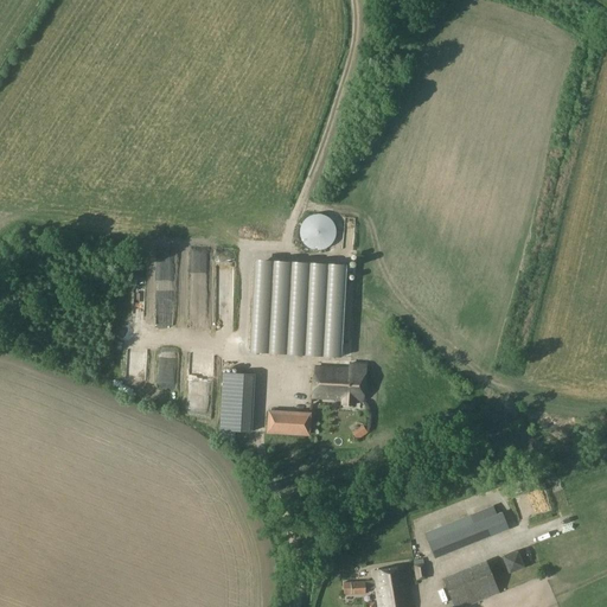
[(324,215),(321,215),(318,213),(312,215),(307,217),(302,222),(300,227),(300,232),(300,238),(302,243),(307,247),(312,250),(318,250),(324,250),(328,247),(332,243),(336,238),(336,232),(336,227),(332,222),(328,217),(324,215)]
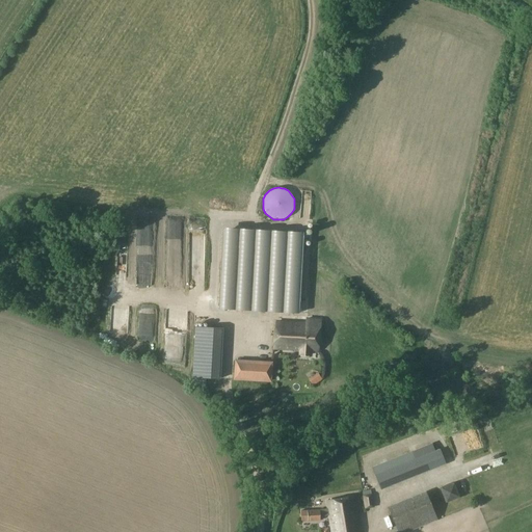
[(169,230),(182,230),(182,218),(169,217),(169,230)]
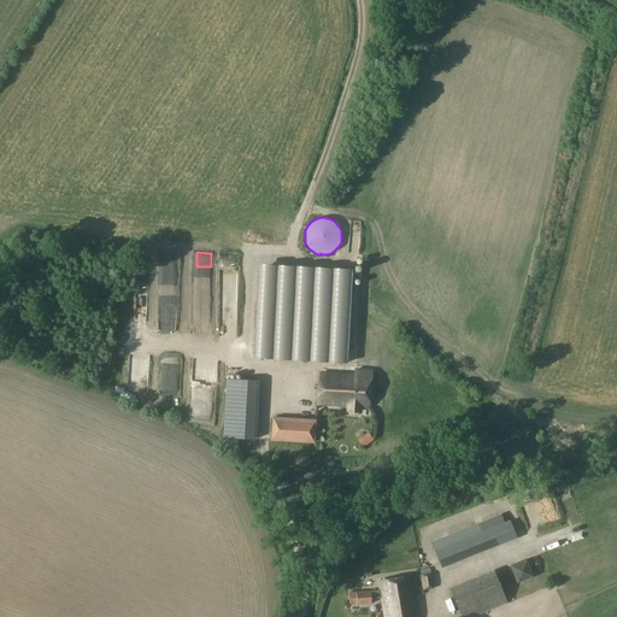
[(223,271),(236,271),(236,253),(223,253),(223,271)]
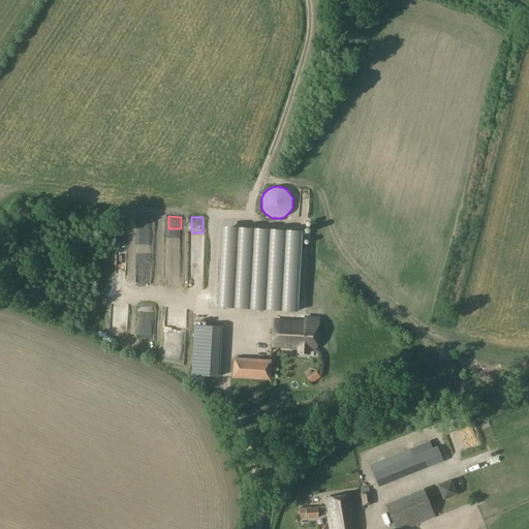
[(222,230),(218,306),(298,311),(302,235),(302,230),(222,226),(222,230)]
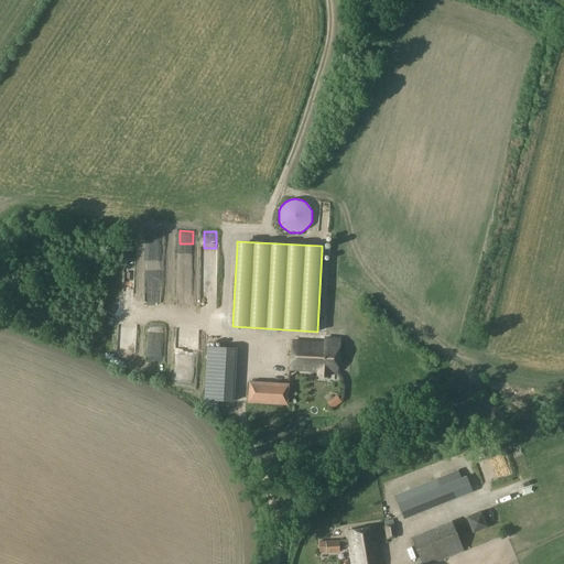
[(212,267),(202,267),(201,295),(210,295),(212,267)]
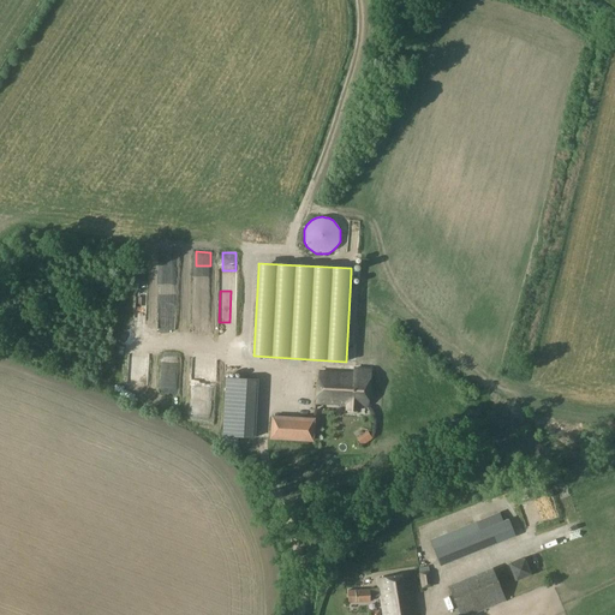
[(208,298),(198,299),(201,309),(210,306),(208,298)]
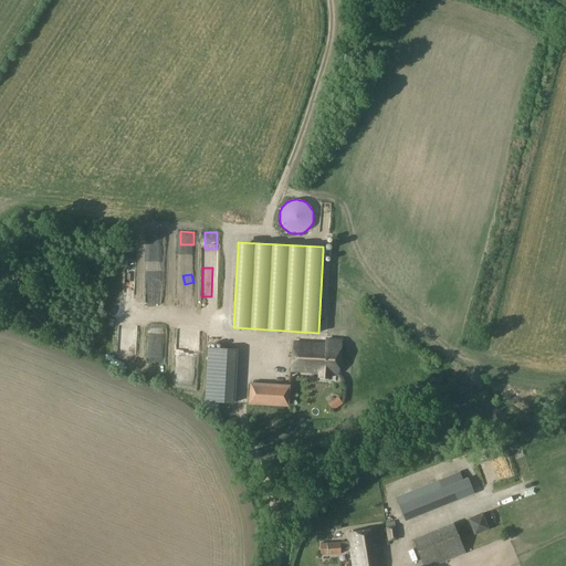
[(143,335),(119,335),(119,346),(143,346),(143,335)]
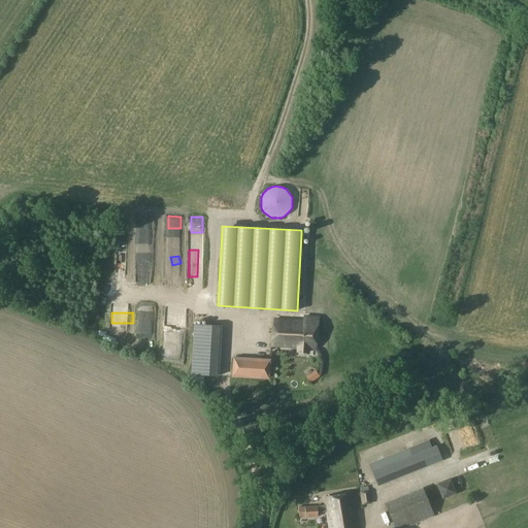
[(303,317),(303,322),(274,320),(271,347),(297,349),(297,351),(307,352),(307,349),(316,350),(318,318),(303,317)]
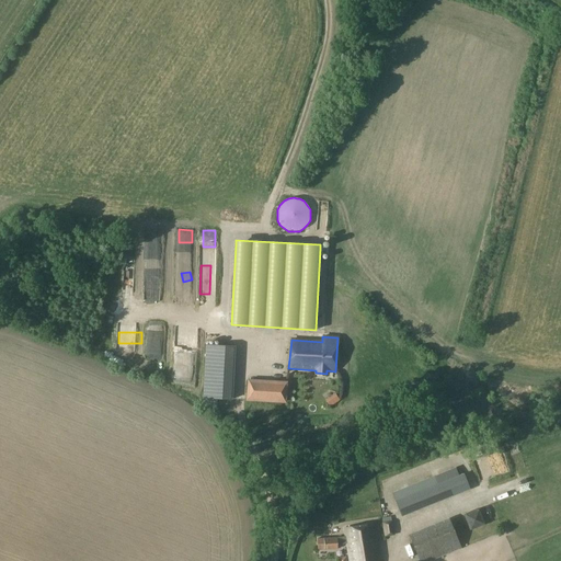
[(235,346),(206,345),(203,398),(231,400),(235,346)]
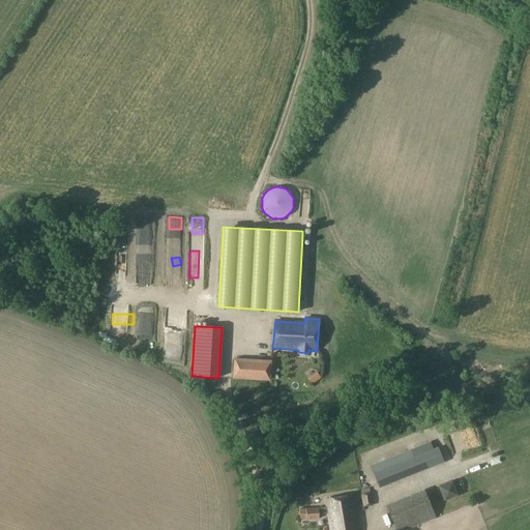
[(270,381),(271,360),(234,358),(233,379),(270,381)]
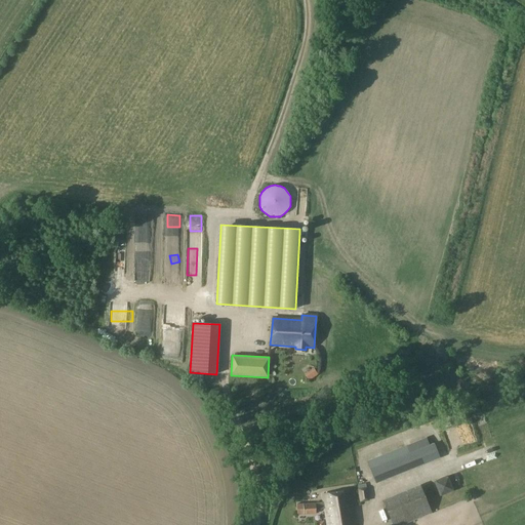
[(391,460),(396,475),(413,469),(407,453),(429,445),(426,439),(367,461),(370,469),(391,460)]
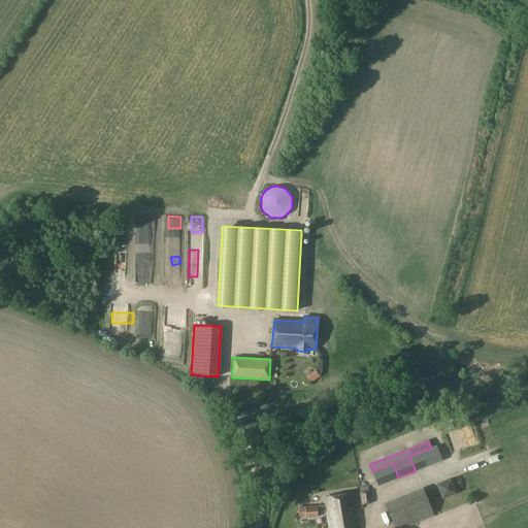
[(442,460),(436,446),(431,448),(409,456),(416,471),(442,460)]
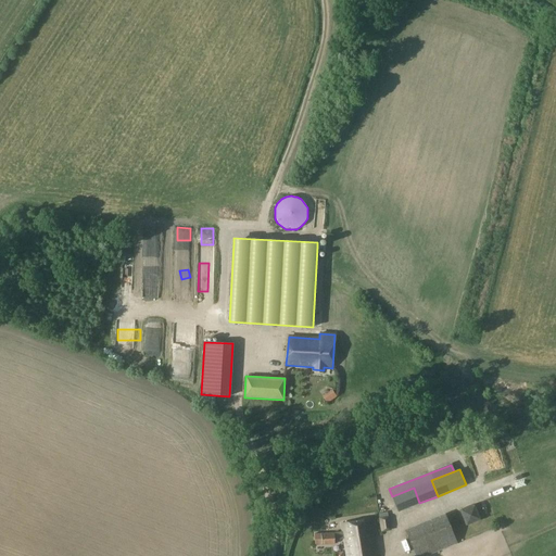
[(414,488),(392,496),(399,512),(419,503),(414,488)]
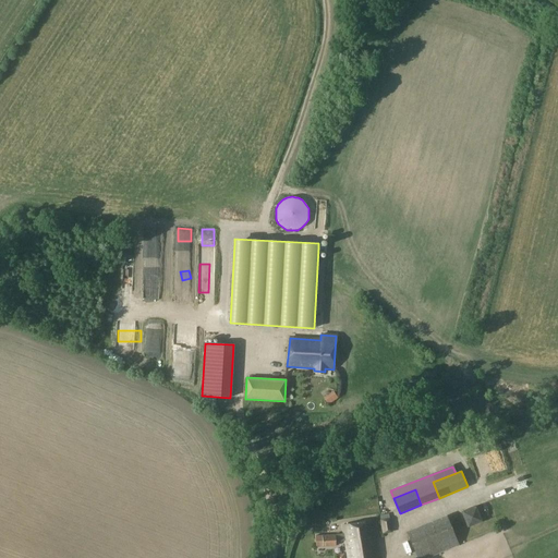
[(475,507),(462,511),(468,526),(481,522),(475,507)]
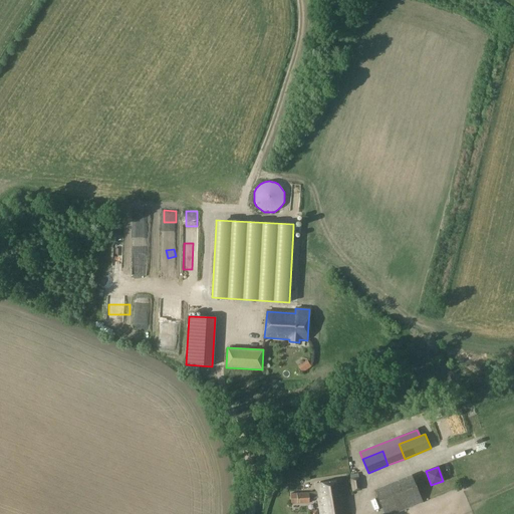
[(412,475),(374,489),(383,513),(393,513),(423,502),(412,475)]
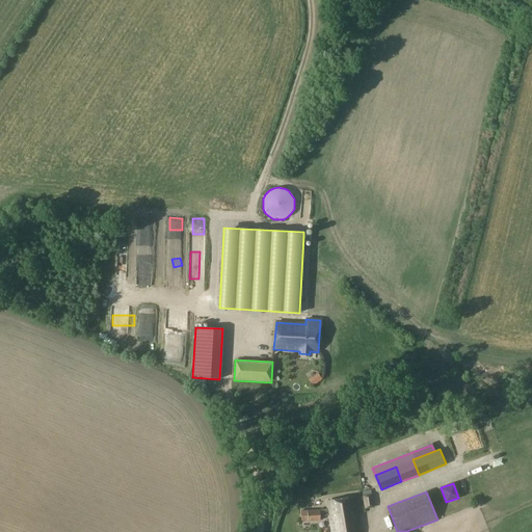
[(372,495),(371,495),(363,496),(365,508),(374,507),(372,495)]
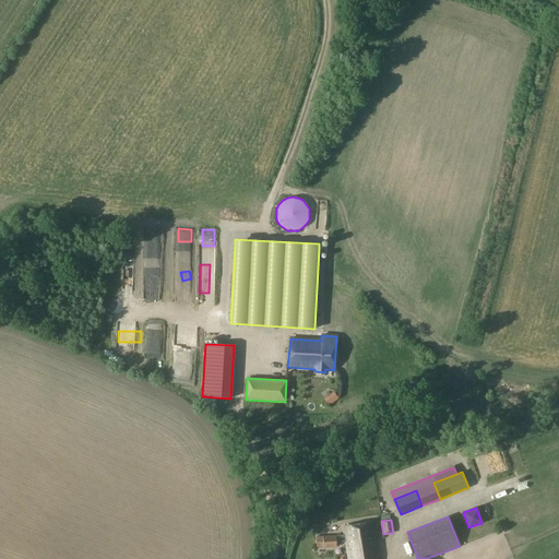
[(343,526),(344,534),(336,535),(323,536),(317,536),(317,548),(323,548),(336,547),(336,543),(346,542),(348,558),(378,558),(372,522),(343,526)]
